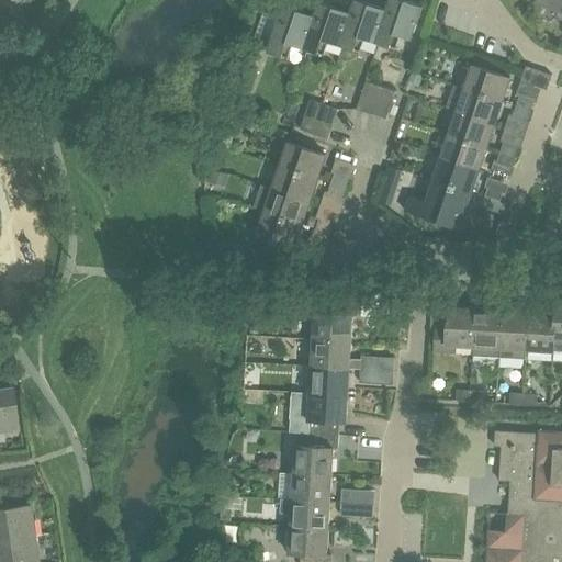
[(357,0),(355,0),(350,13),(340,45),(360,52),(364,37),(375,42),(386,10),(357,0)]
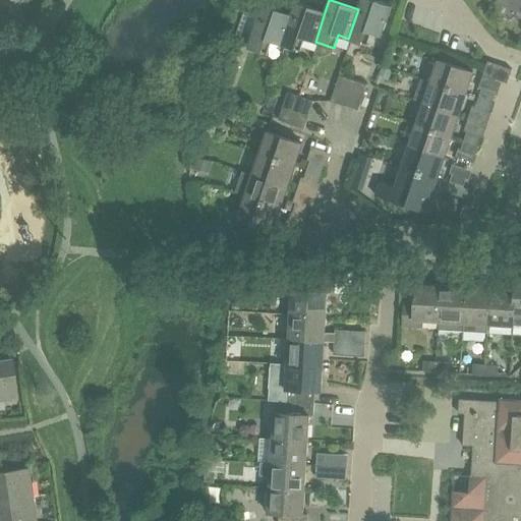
[(372,0),(360,0),(358,9),(348,39),(366,45),(371,33),(382,36),(392,6),(372,0)]
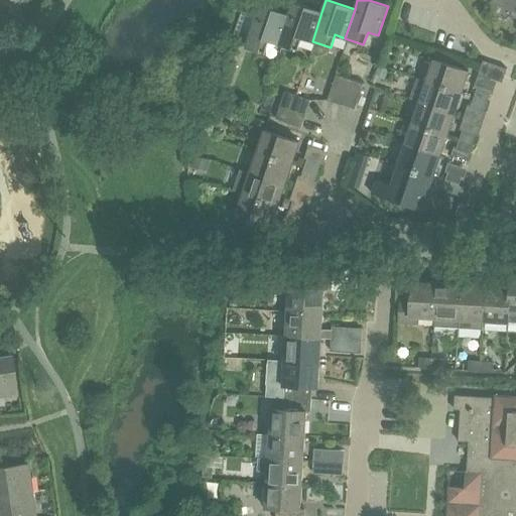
[(515,0),(493,0),(492,3),(515,11),(515,0)]
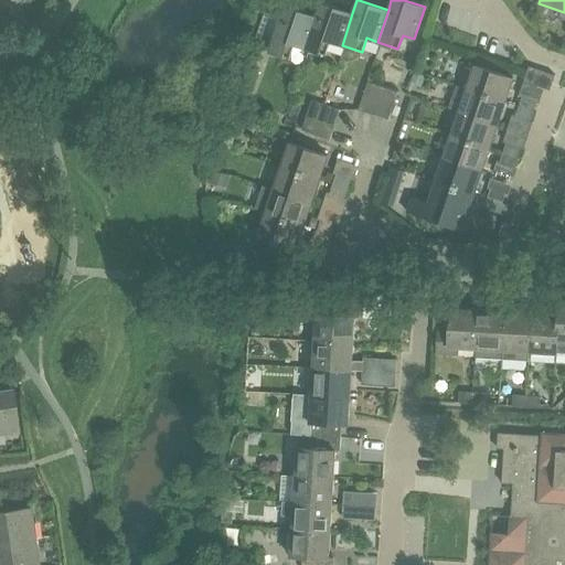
[(321,2),(316,17),(306,49),(326,55),(330,42),(342,45),(352,13),(321,2)]
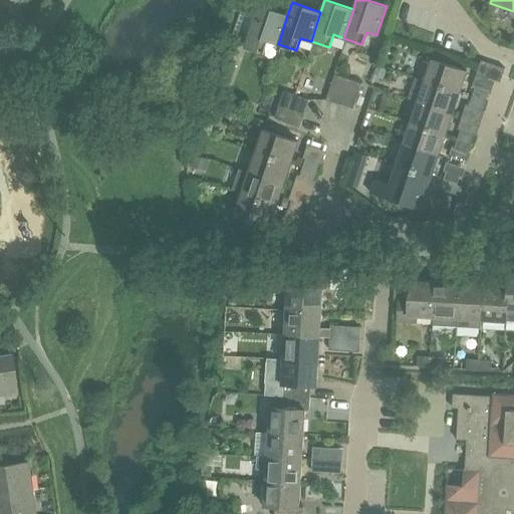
[(229,41),(245,46),(263,53),(268,40),(278,44),(287,15),(259,5),(255,16),(239,11),(229,41)]
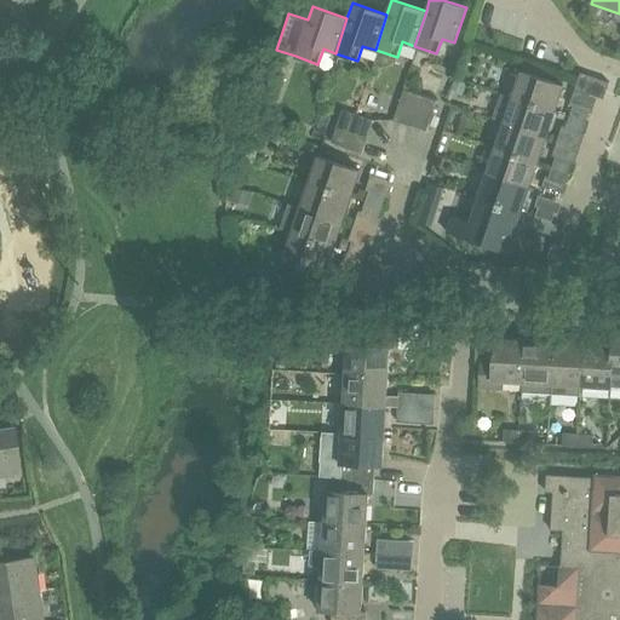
[(522,72),(512,98),(555,112),(563,86),(522,72)]
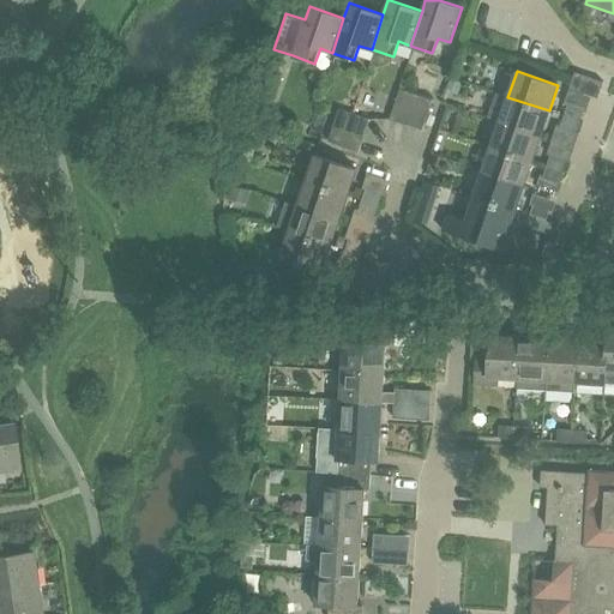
[(570,89),(593,96),(599,98),(603,83),(575,73),(570,89)]
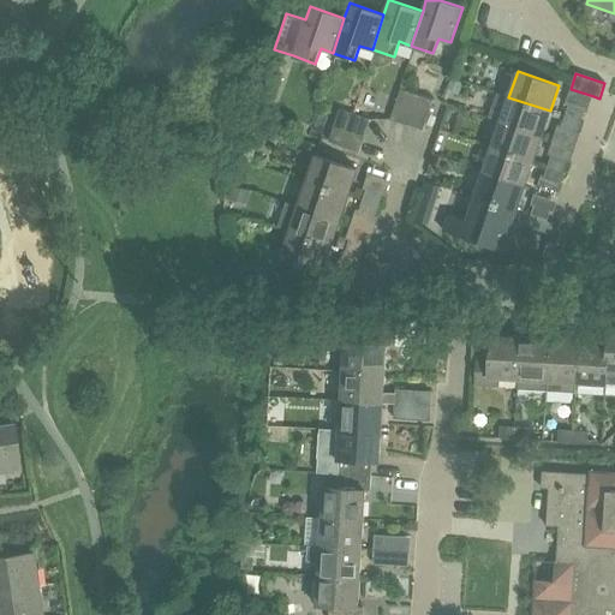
[(407,125),(417,95),(401,90),(392,120),(407,125)]
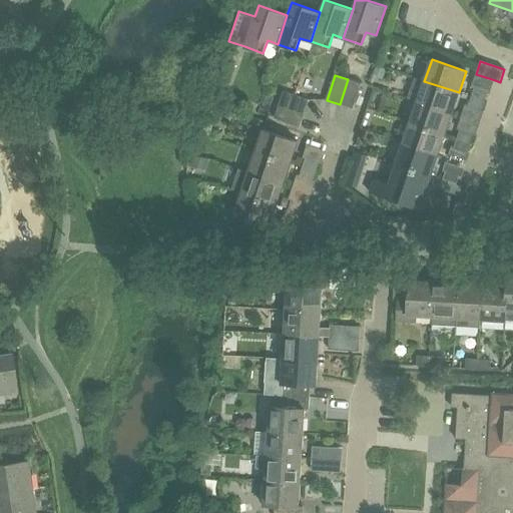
[(348,79),(340,104),(354,109),(362,84),(348,79)]
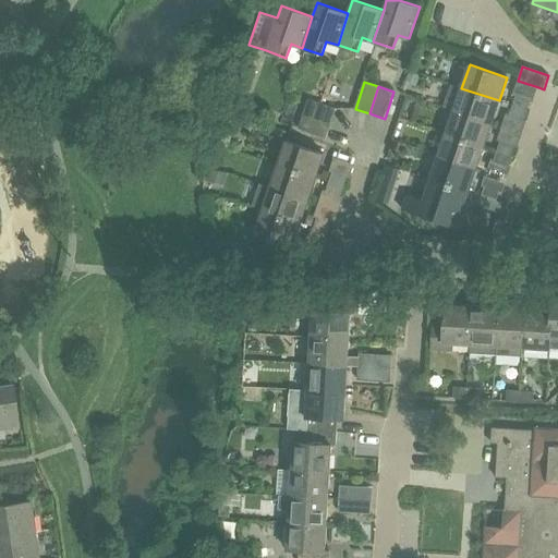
[(499,100),(461,88),(453,111),(492,124),(499,100)]
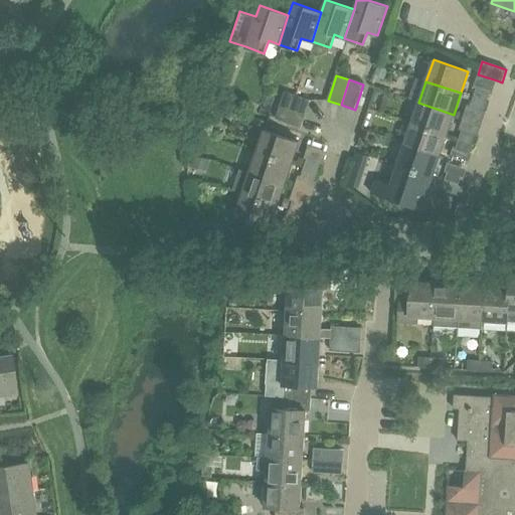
[(473,98),(486,103),(489,94),(476,89),(473,98)]
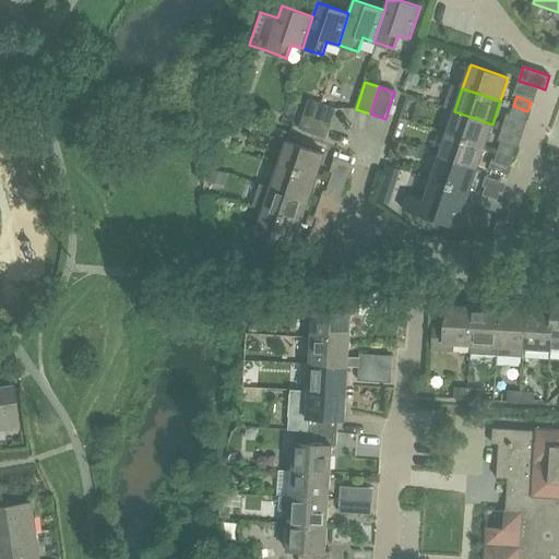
[(305,115),(331,123),(336,109),(309,99),(305,115)]
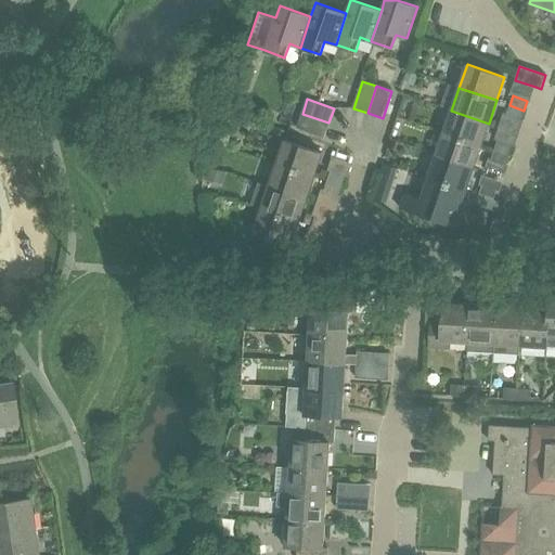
[(524,111),(510,105),(506,115),(520,119),(524,111)]
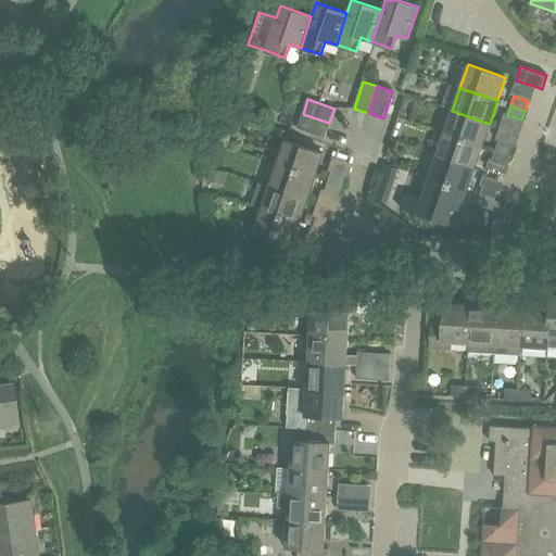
[(452,111),(444,134),(482,147),(490,124),(452,111)]
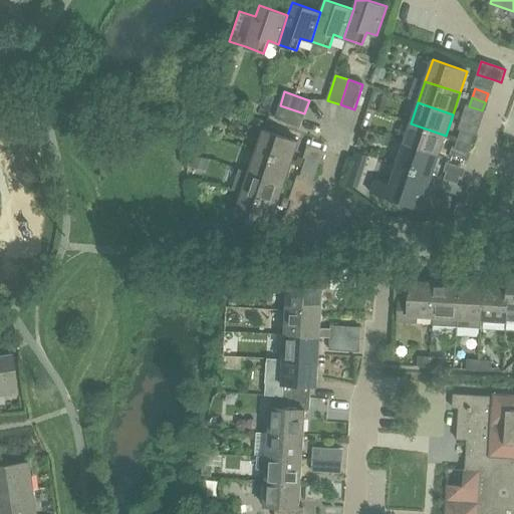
[(300,126),(304,113),(280,105),(275,118),(300,126)]
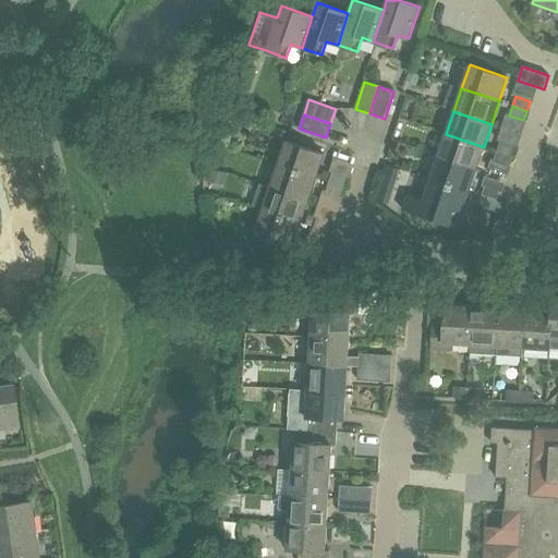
[(484,147),(446,134),(438,157),(476,170),(484,147)]
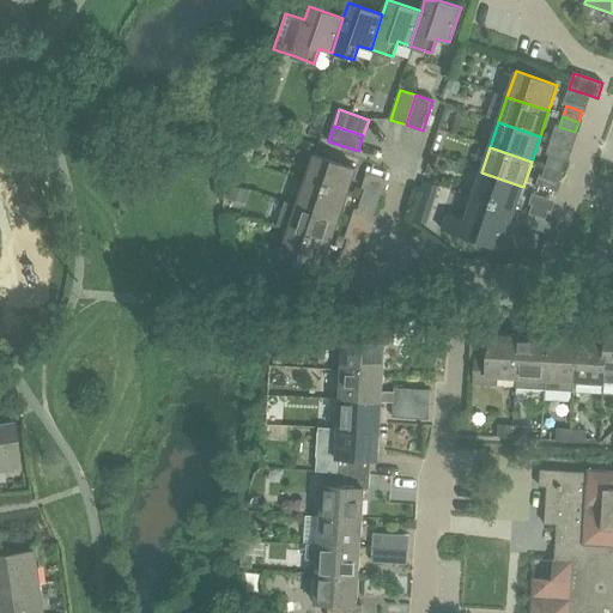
[(315,155),(307,180),(347,194),(356,169),(315,155)]
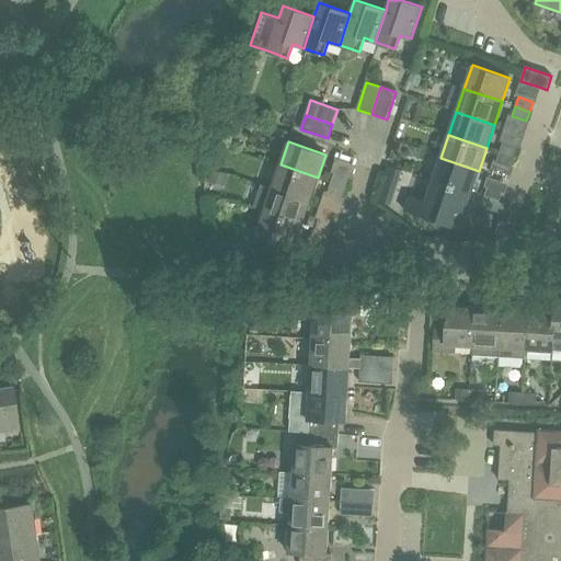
[(503,142),(500,152),(514,157),(517,147),(503,142)]
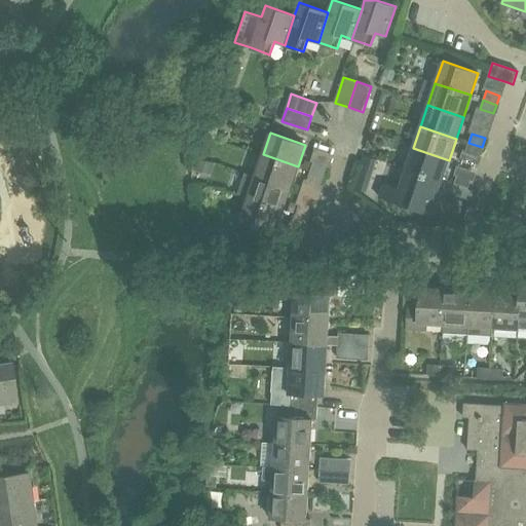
[(482,147),(468,143),(465,152),(479,156),(482,147)]
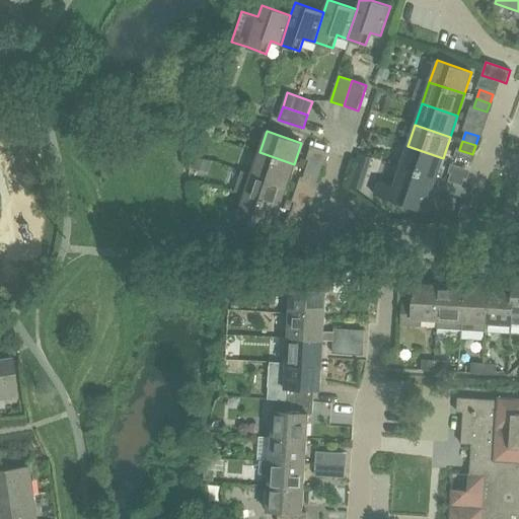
[(408,146),(400,166),(436,178),(443,158),(408,146)]
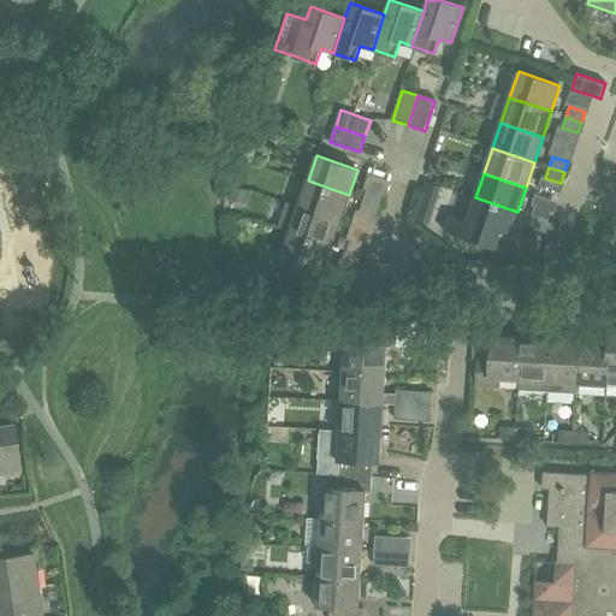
[(300,205),(341,219),(349,195),(308,181),(300,205)]
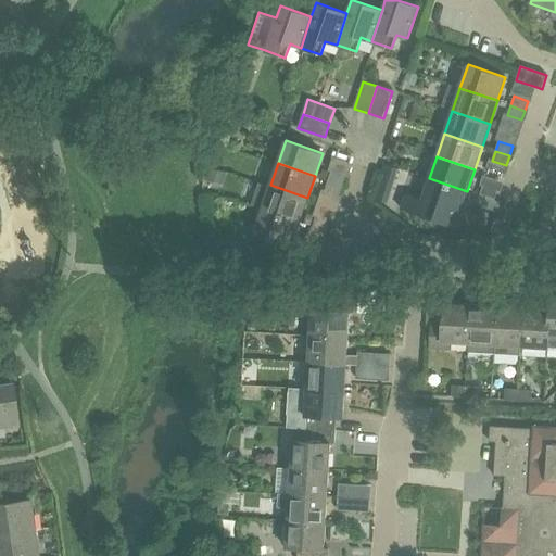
[(331,172),(328,181),(342,186),(345,177),(331,172)]
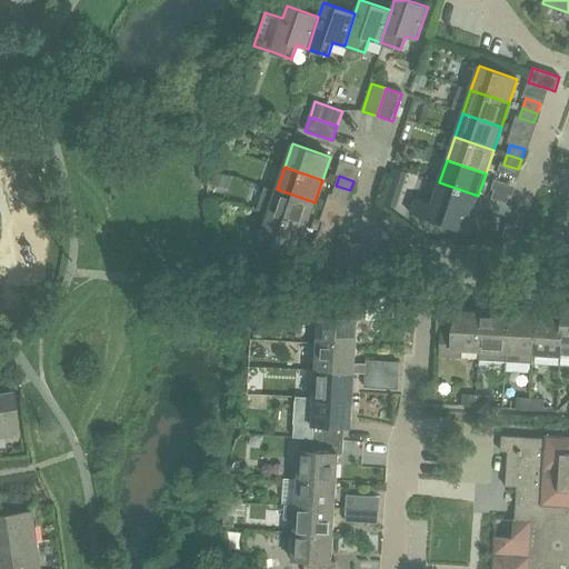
[(478,196),(439,182),(431,205),(416,200),(415,202),(410,213),(465,232),(478,196)]
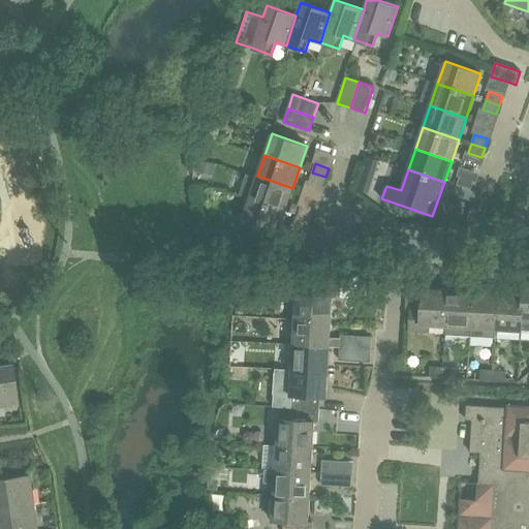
[(325,177),(312,173),(309,182),(322,186),(325,177)]
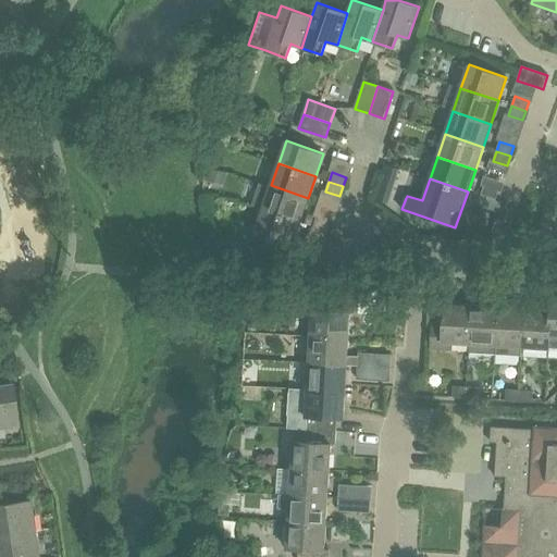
[(271,185),(262,209),(300,222),(308,198),(271,185)]
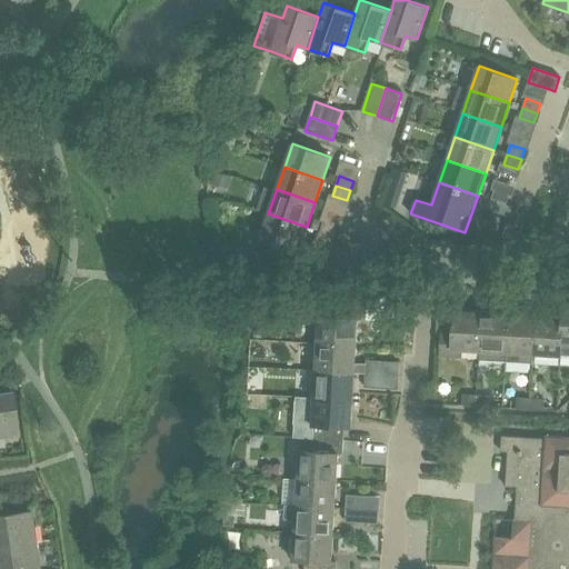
[(396,208),(400,195),(386,189),(381,203),(396,208)]
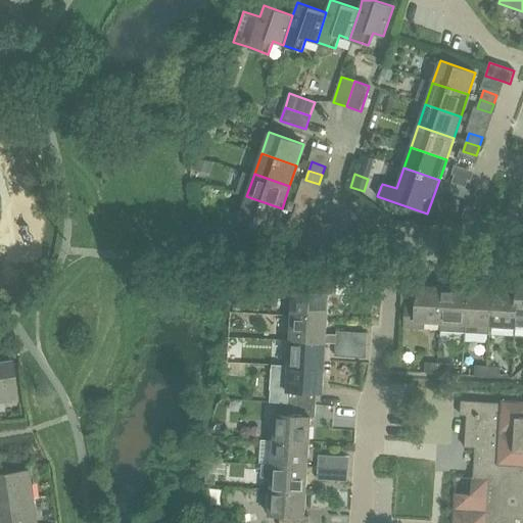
[(455,175),(452,184),(465,188),(468,180),(455,175)]
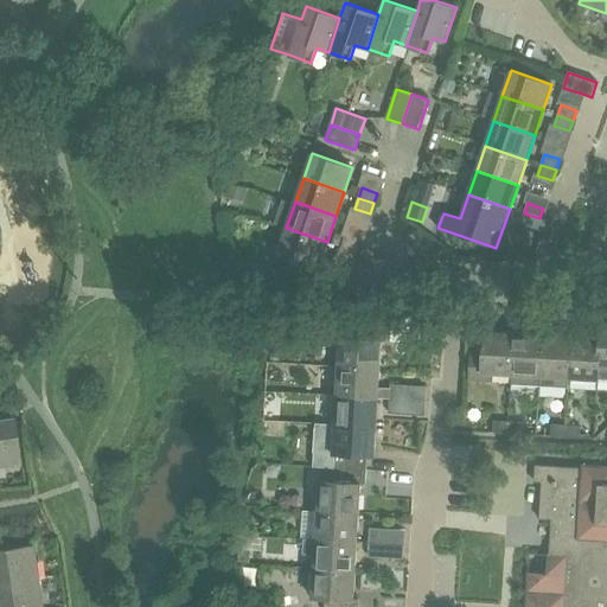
[(540,218),(524,213),(521,224),(536,229),(540,218)]
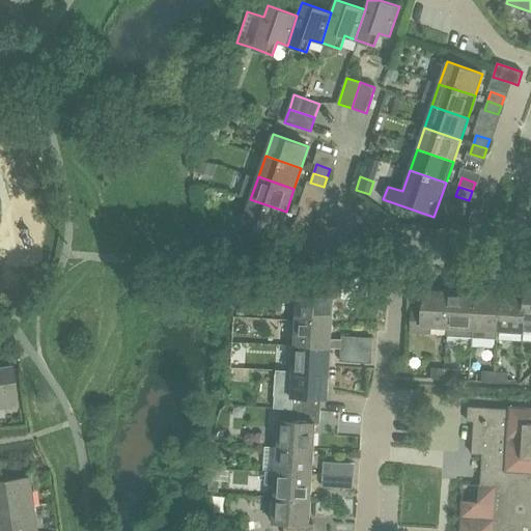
[(286,212),(250,199),(242,222),(278,234),(286,212)]
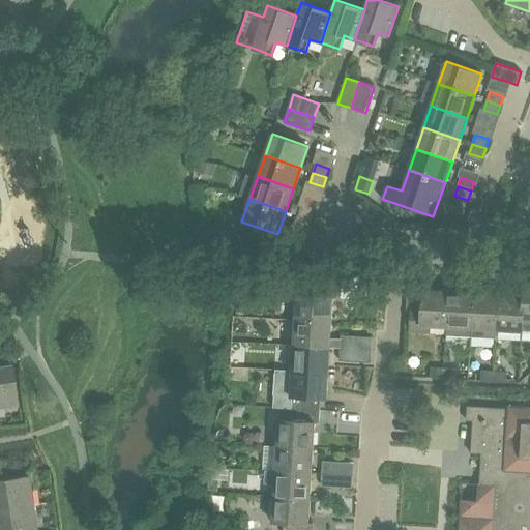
[(301,207),(298,215),(312,221),(315,211),(301,207)]
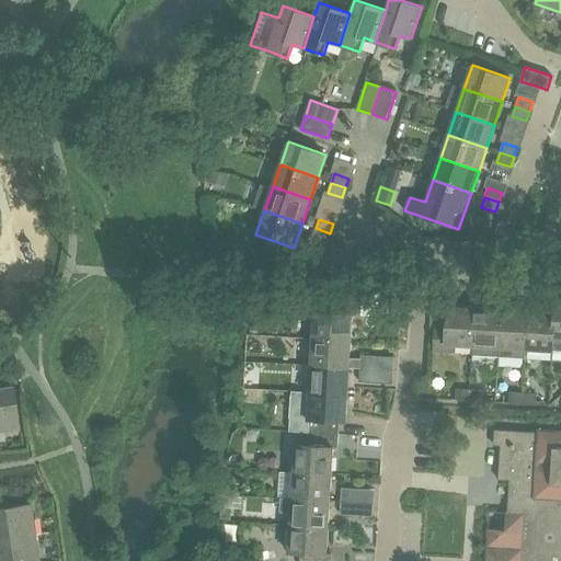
[(330,233),(316,228),(312,238),(327,243),(330,233)]
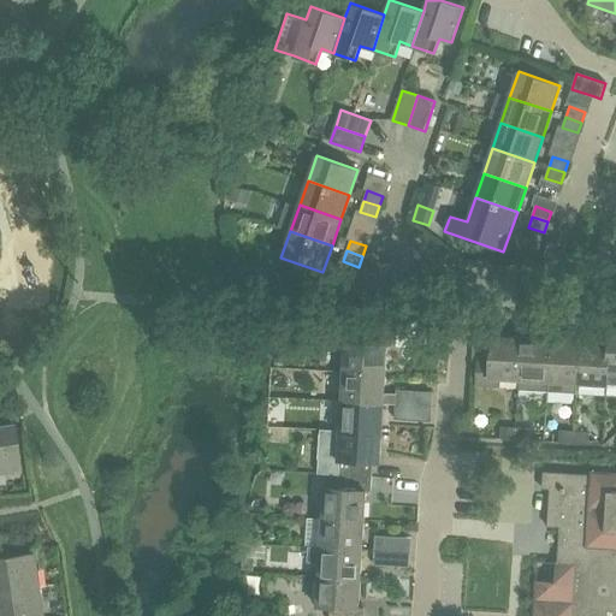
[(271,290),(282,284),(278,276),(267,280),(271,290)]
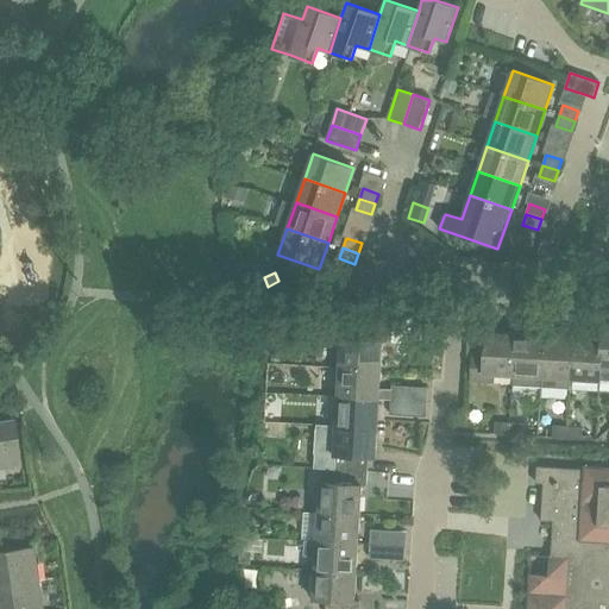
[(339,364),(381,366),(383,341),(387,341),(388,327),(355,325),(353,339),(340,339),(339,364)]
